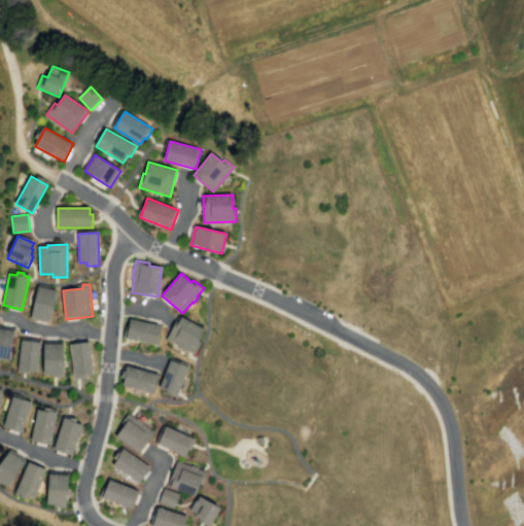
[(38,286),(57,290),(50,323),(31,319),(38,286)]
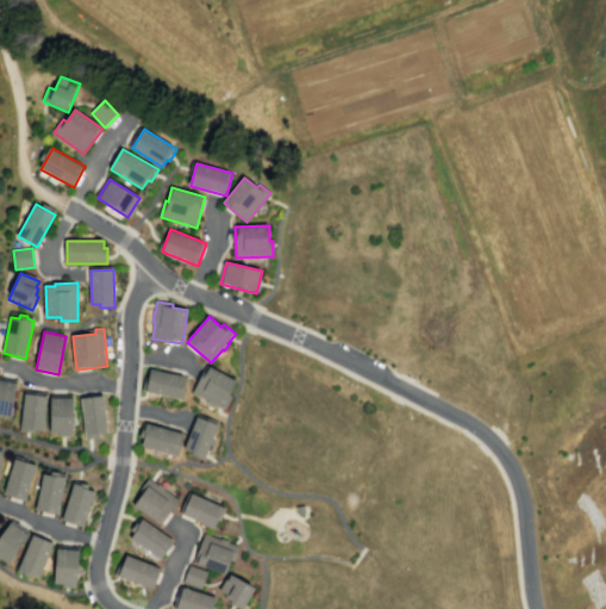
[(193,393),(226,411),(233,397),(230,395),(237,381),(207,365),(193,393)]
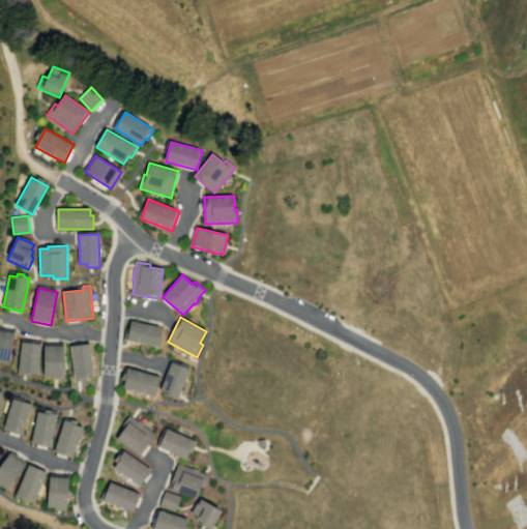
[(132,321),(164,328),(159,348),(124,340),(127,328),(129,328),(132,321)]
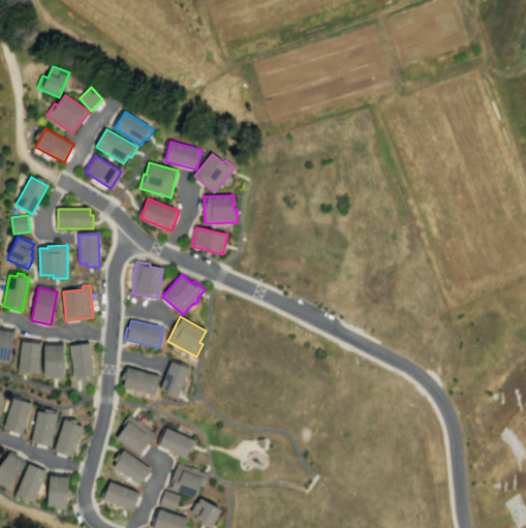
[(0,329),(16,333),(11,361),(10,361),(10,363),(2,362),(2,364),(0,364),(0,329)]
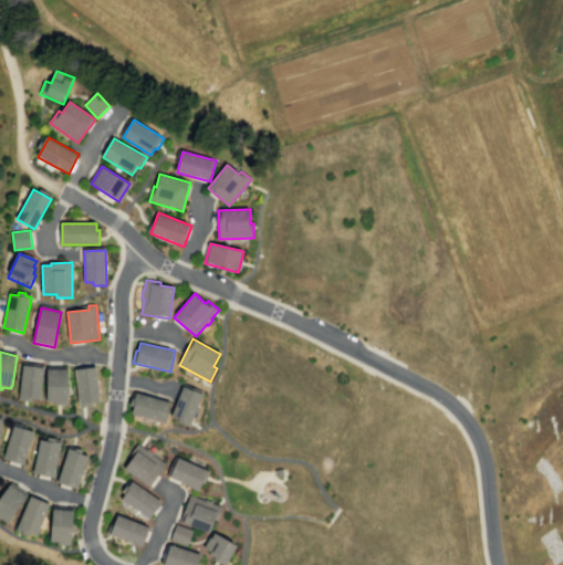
[(23,365),(45,368),(41,400),(33,399),(32,403),(19,400),(23,365)]
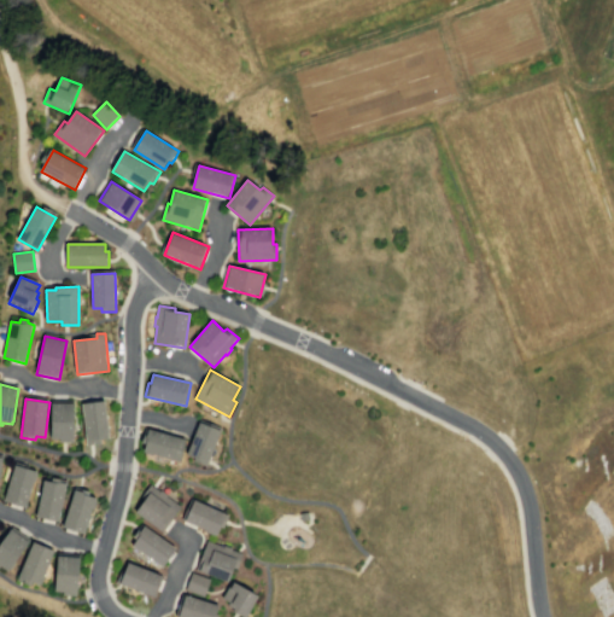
[(82,403),(105,401),(110,438),(103,440),(103,444),(87,446),(82,403)]
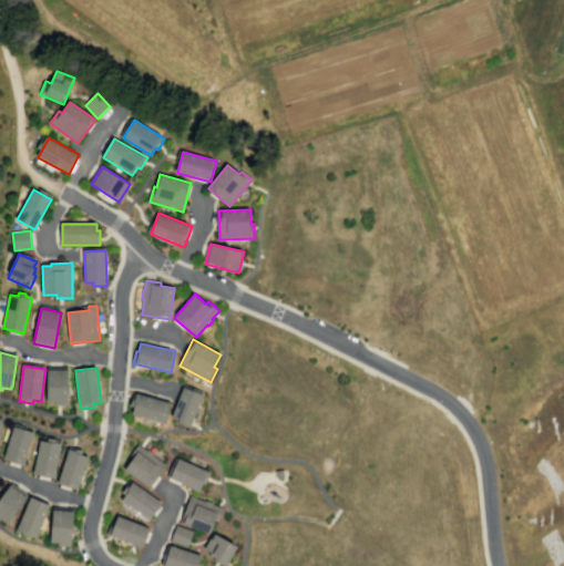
[(49,370),(69,370),(69,405),(55,407),(55,403),(48,402),(49,370)]
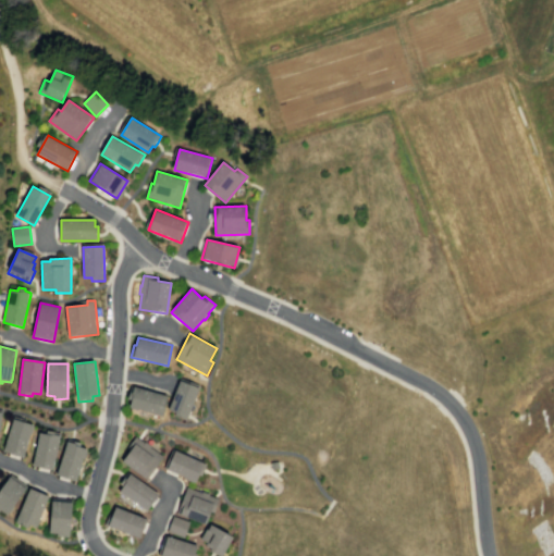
[(181,380),(200,388),(188,418),(169,410),(181,380)]
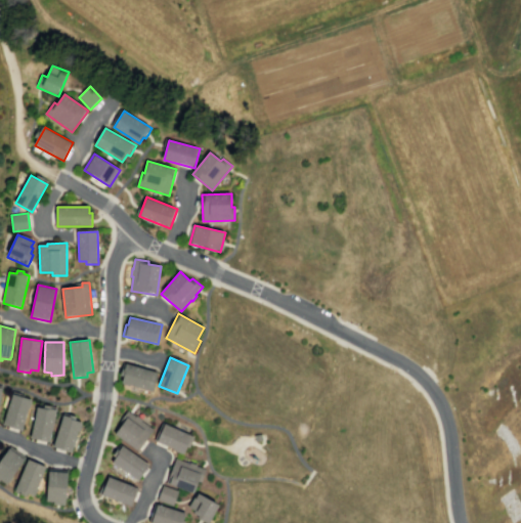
[(127,363),(158,373),(153,391),(123,383),(124,377),(121,376),(122,368),(125,369),(127,363)]
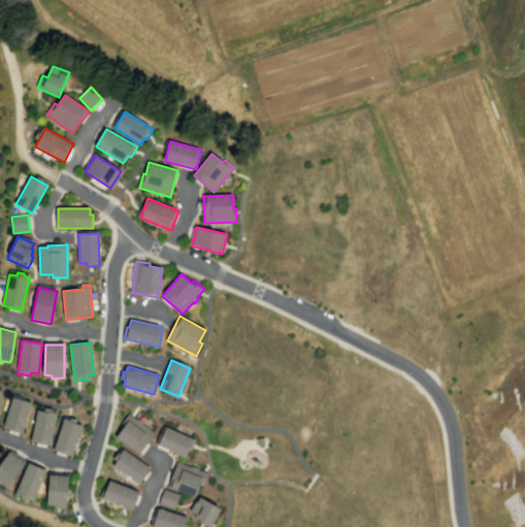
[(13,397),(32,403),(24,432),(22,431),(22,433),(4,428),(13,397)]
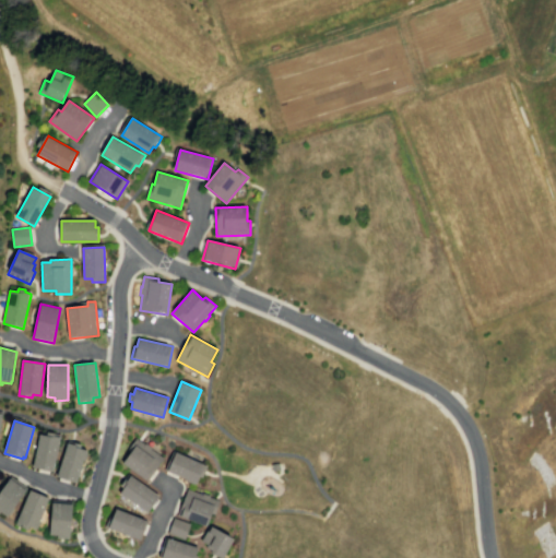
[(48,431),(55,434),(55,436),(61,438),(54,472),(34,467),(40,435),(47,436),(48,431)]
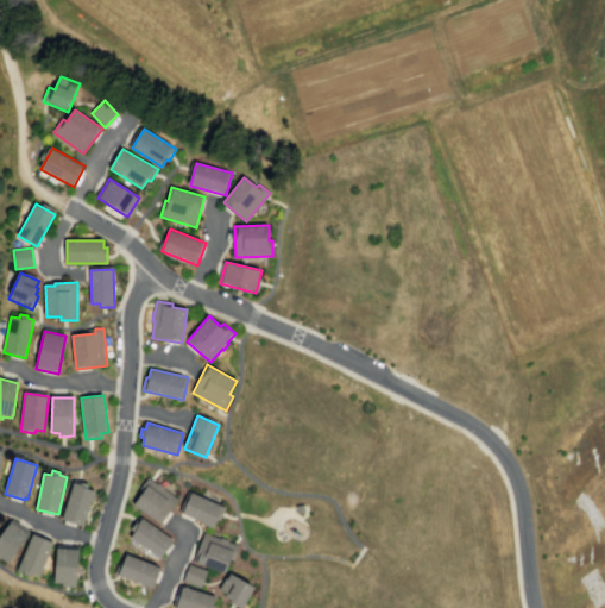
[(150,478),(158,484),(159,483),(166,488),(165,489),(180,499),(161,525),(134,505),(144,491),(140,490),(150,478)]
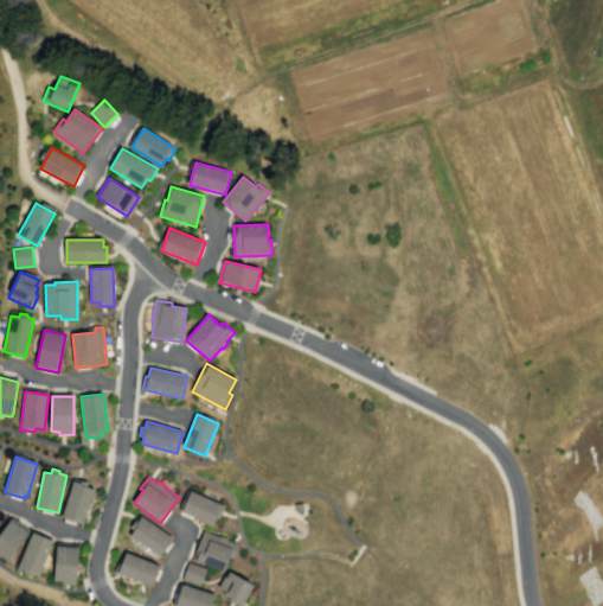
[(84,525),(95,490),(88,488),(89,483),(82,480),(82,484),(74,482),(63,518),(84,525)]
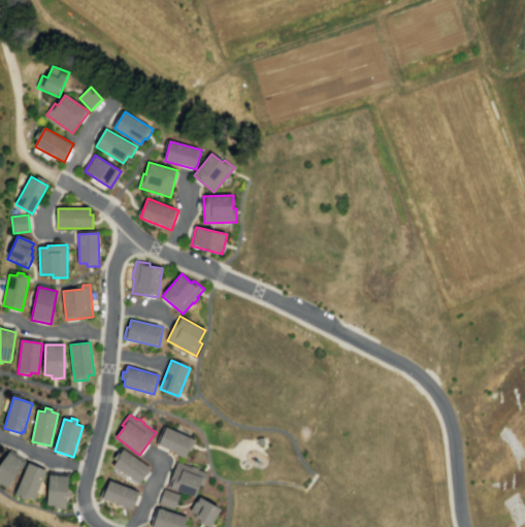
[(164,426),(196,440),(192,452),(189,451),(187,457),(156,445),(164,426)]
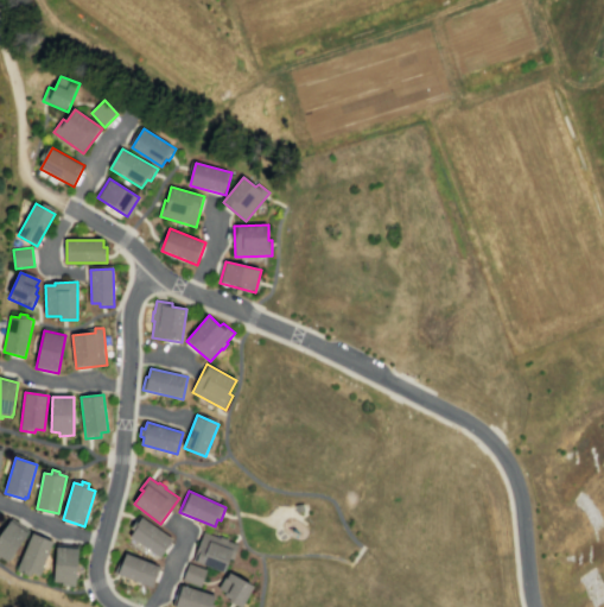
[(142,518),(173,539),(161,558),(131,537),(135,531),(131,529),(137,520),(139,523),(142,518)]
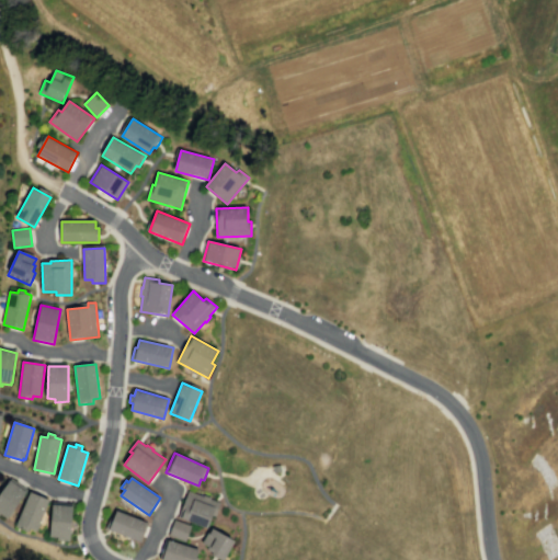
[(0,494),(11,480),(27,492),(8,518),(2,514),(0,516),(0,494)]
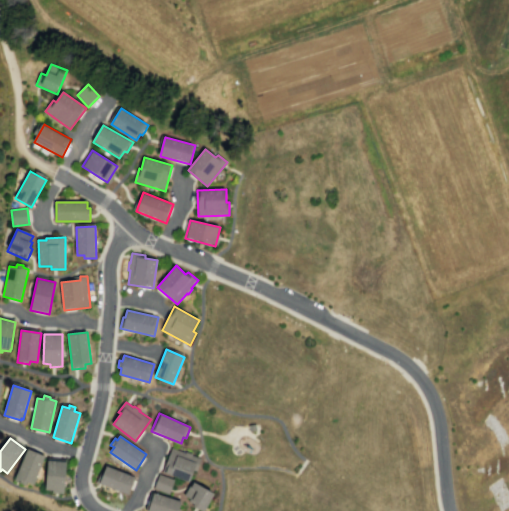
[(173,448),(186,453),(187,452),(194,454),(193,455),(202,459),(198,472),(195,471),(190,483),(163,473),(173,448)]
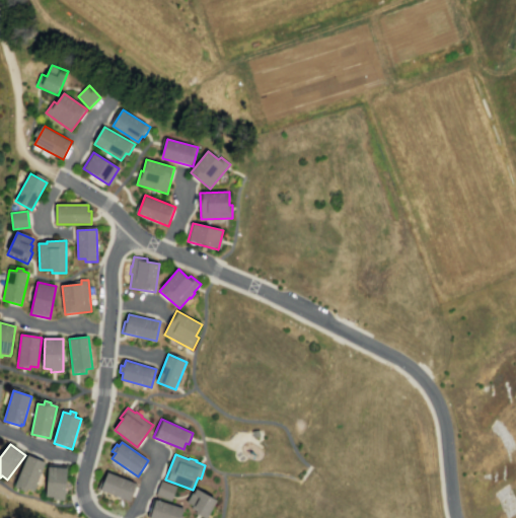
[(28,455),(46,462),(34,492),(28,490),(25,493),(14,488),(28,455)]
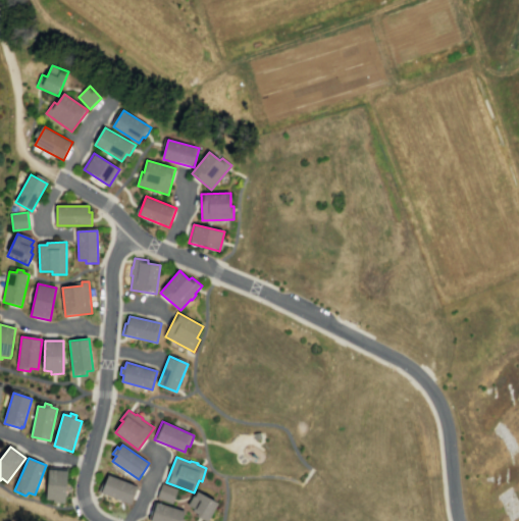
[(50,469),(68,471),(66,501),(47,499),(50,469)]
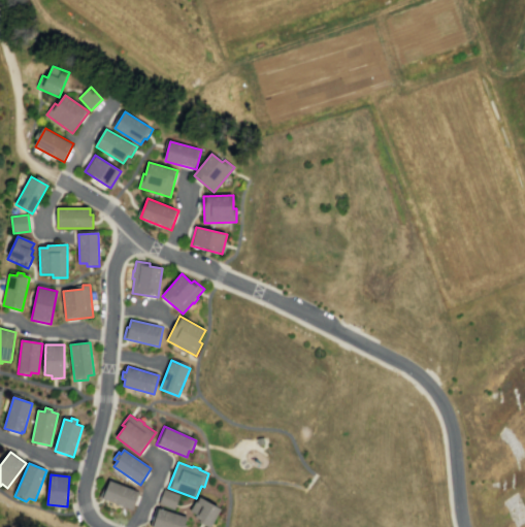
[(110,480),(140,493),(133,511),(100,498),(104,487),(107,487),(110,480)]
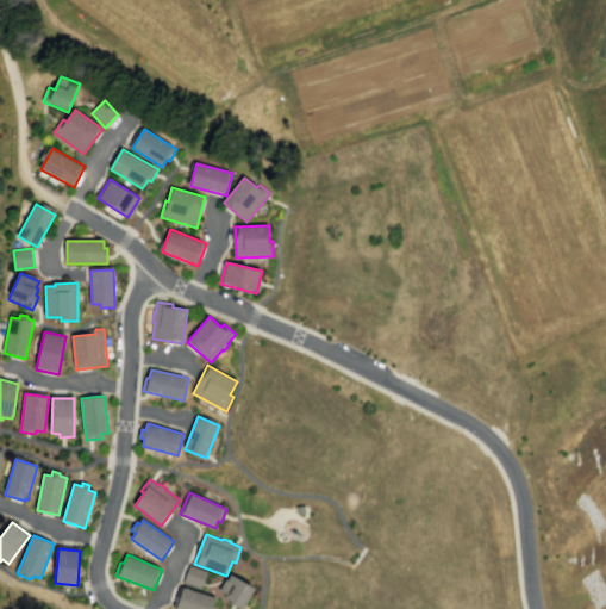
[(191,565),(208,572),(204,584),(202,589),(183,583),(191,565)]
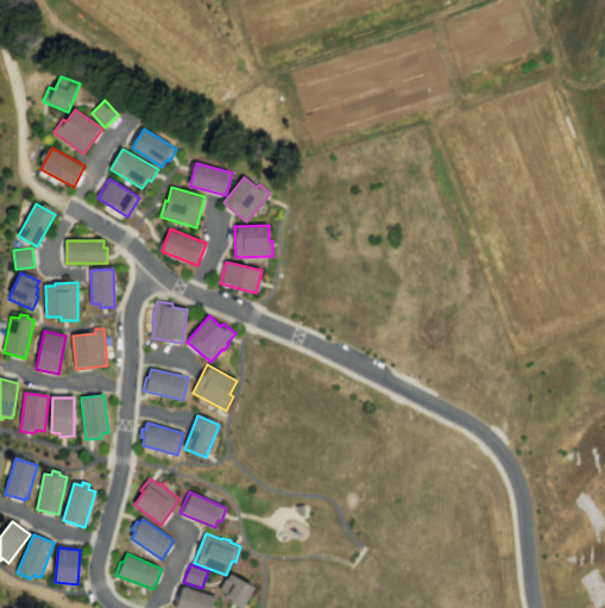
[(231,575),(256,588),(244,607),(237,607),(234,606),(229,603),(231,601),(226,597),(227,595),(219,590),(226,578),(228,580),(231,575)]
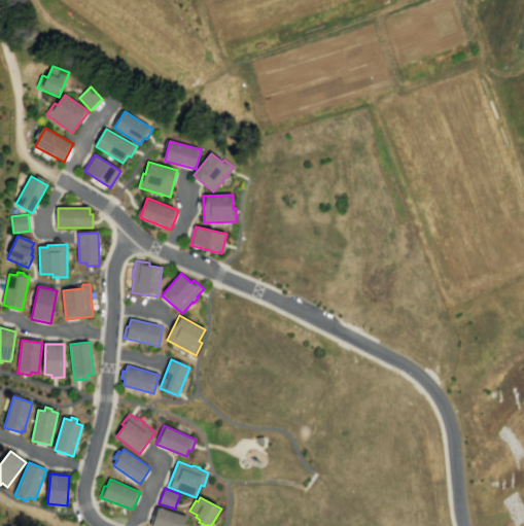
[(156,506),(187,517),(185,524),(187,525),(150,525),(156,506)]
